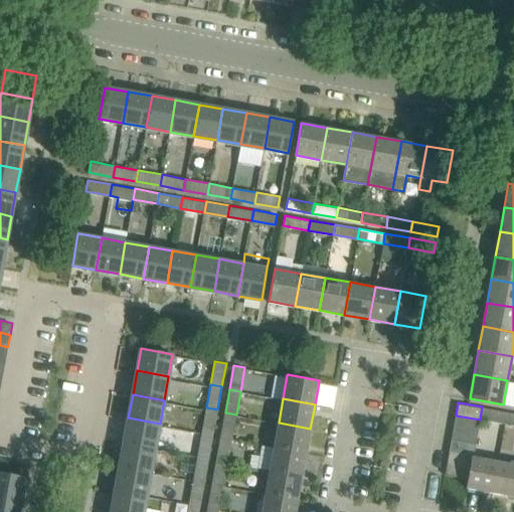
[(482,406),(480,418),(505,422),(507,411),(482,406)]
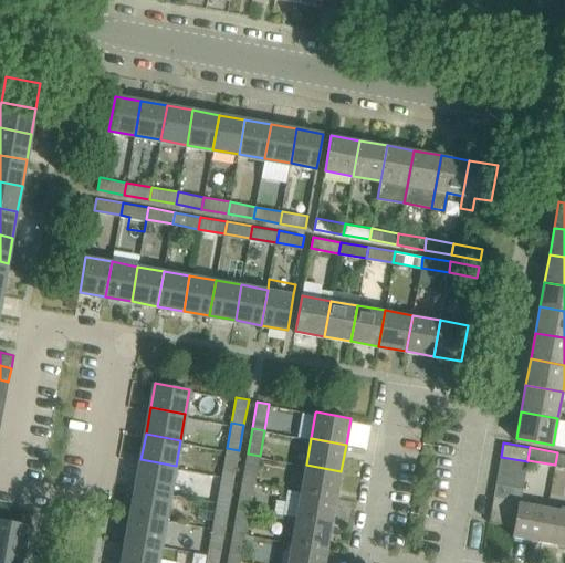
[(227,448),(222,475),(234,477),(239,450),(227,448)]
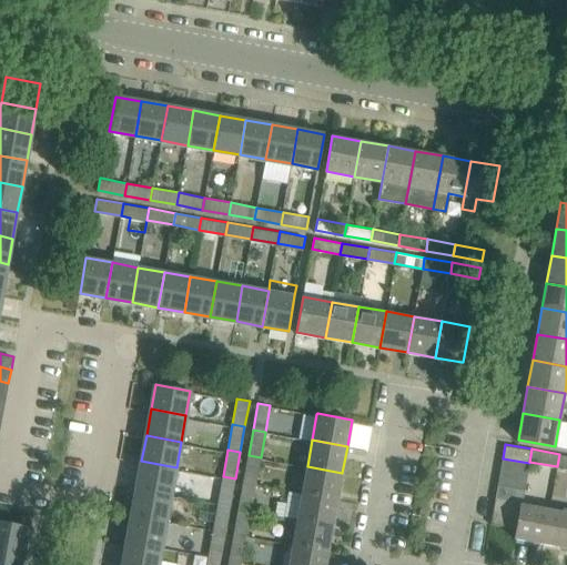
[(566,455),(559,454),(557,466),(566,467),(566,455)]
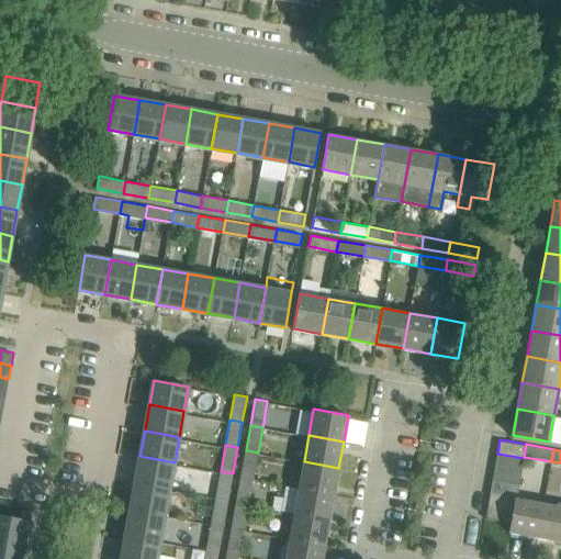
[(253,478),(258,453),(246,450),(240,477),(253,478)]
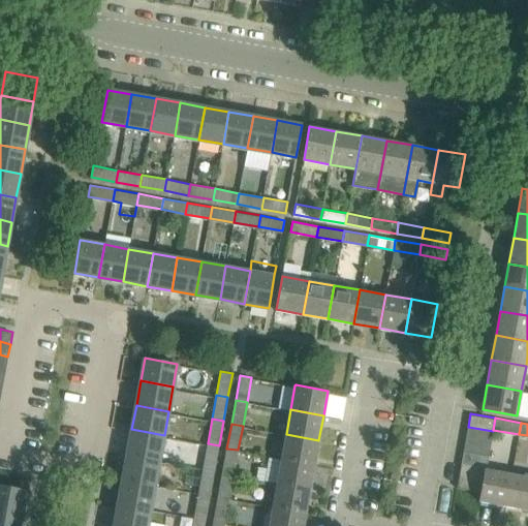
[(468,427),(466,438),(491,442),(493,431),(468,427)]
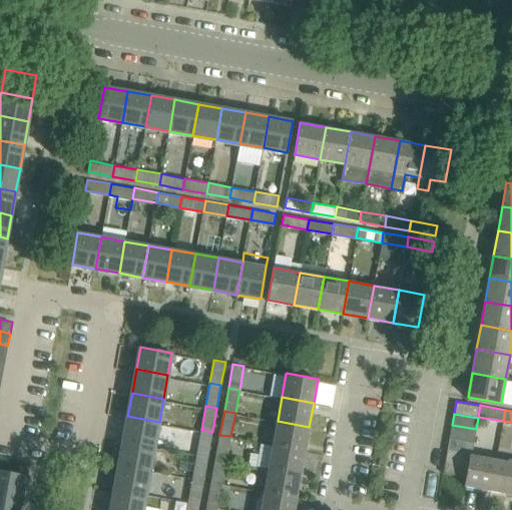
[(155,445),(159,422),(127,416),(123,439),(155,445)]
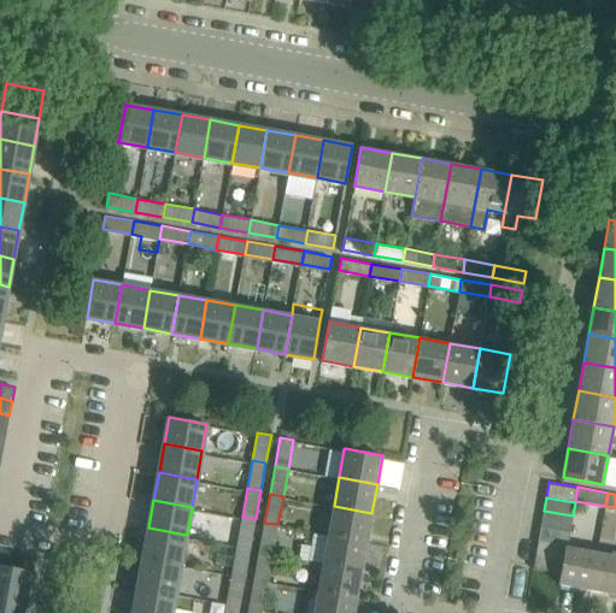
[(371,513),(334,506),(329,534),(367,541),(371,513)]
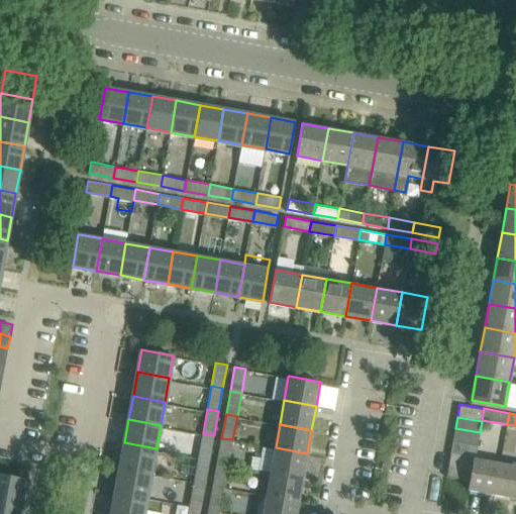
[(455,428),(453,440),(478,444),(480,432),(455,428)]
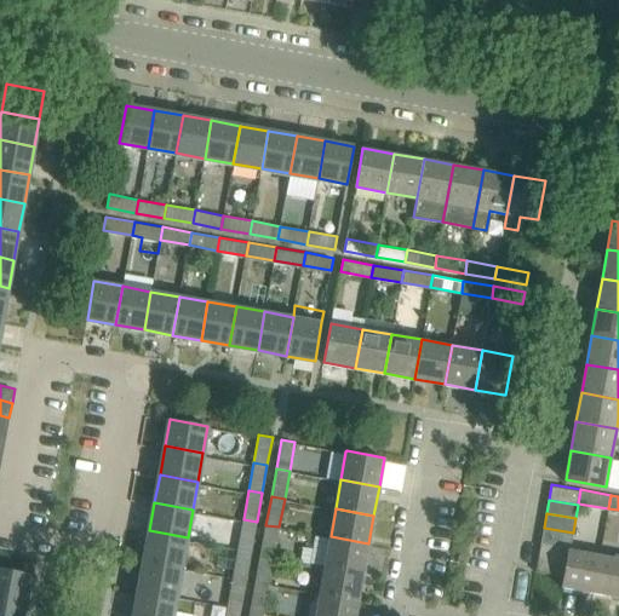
[(244,519),(238,547),(252,550),(257,522),(244,519)]
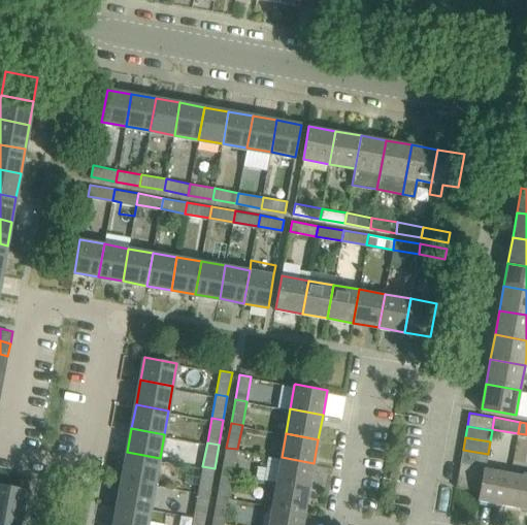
[(226,448),(222,471),(233,473),(237,449),(226,448)]
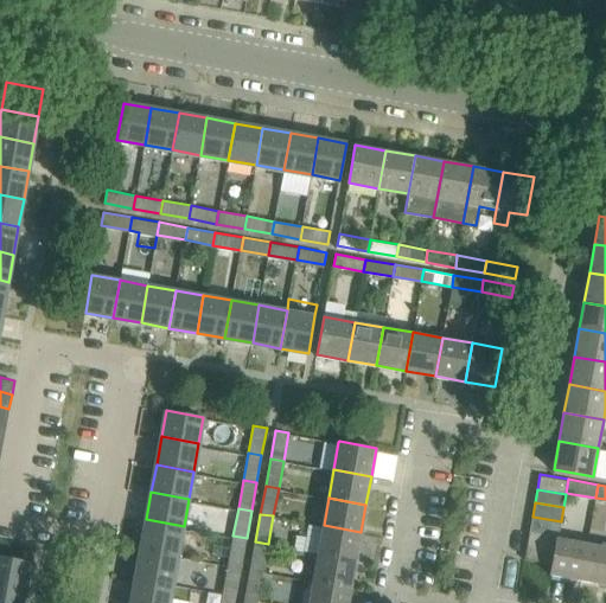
[(533,517),(530,530),(557,534),(561,521),(533,517)]
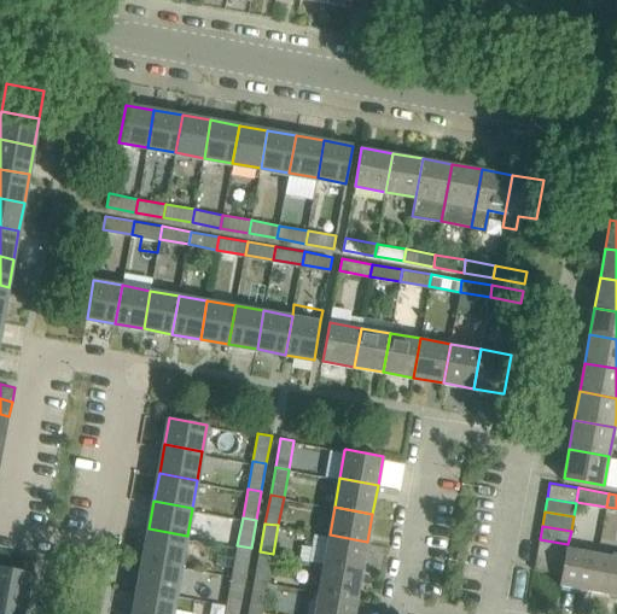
[(149,528),(144,557),(181,565),(187,536),(149,528)]
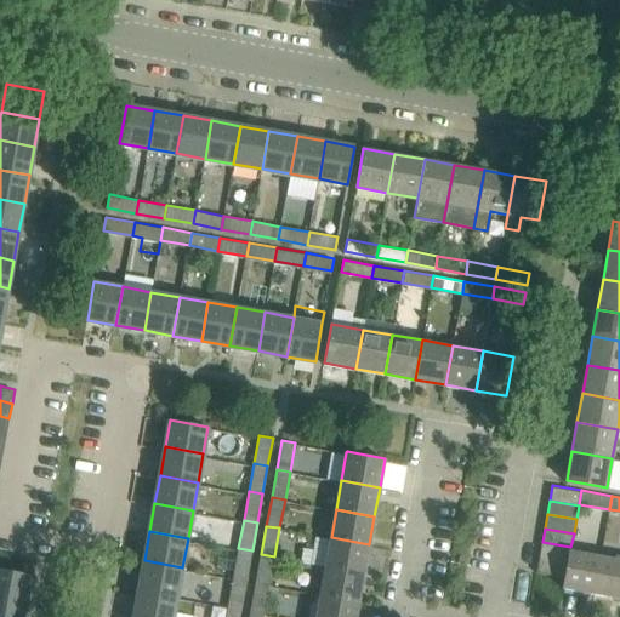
[(364,572),(369,544),(331,537),(326,566),(364,572)]
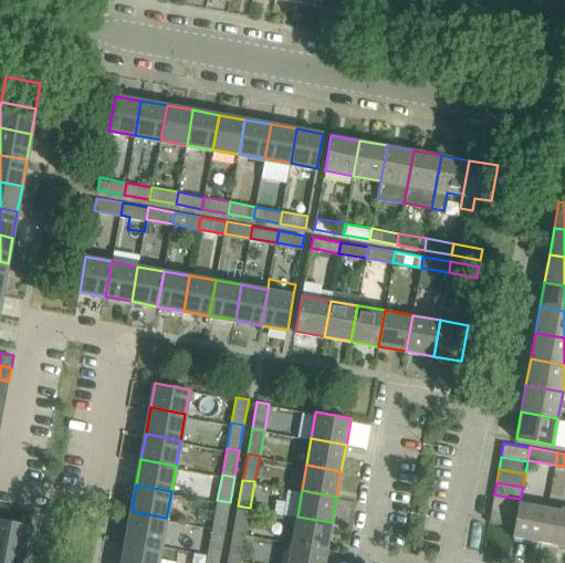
[(494,494),(492,508),(518,512),(520,503),(520,499),(494,494)]
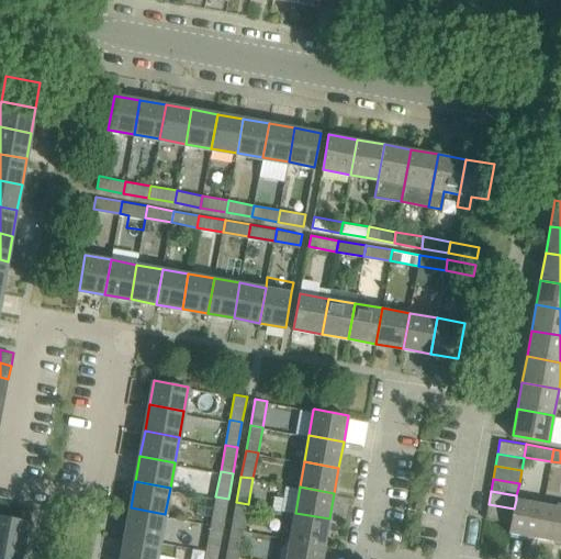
[(212,515),(211,523),(223,525),(228,499),(215,496),(206,494),(202,513),(212,515)]
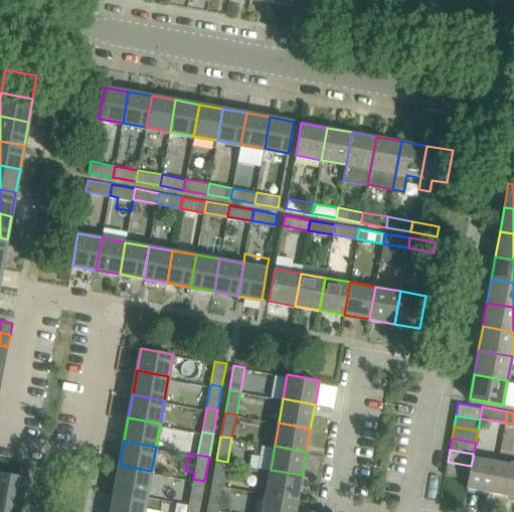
[(473,458),(471,466),(469,478),(467,488),(493,492),(498,462),(473,458)]
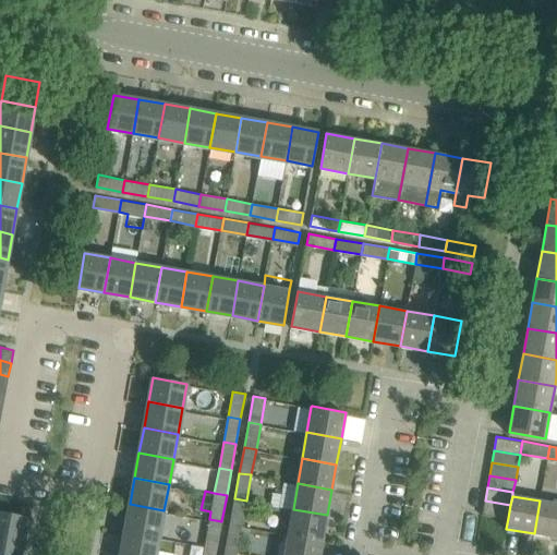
[(242,526),(246,501),(234,498),(230,523),(242,526)]
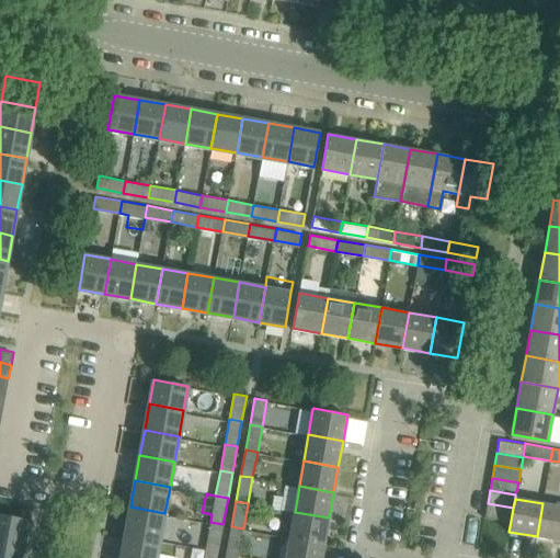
[(511,521),(513,508),(488,503),(484,516),(511,521)]
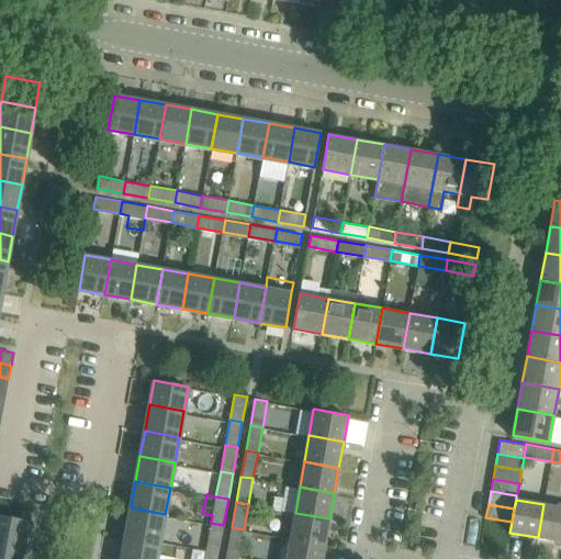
[(560,507),(543,504),(538,537),(560,541),(560,507)]
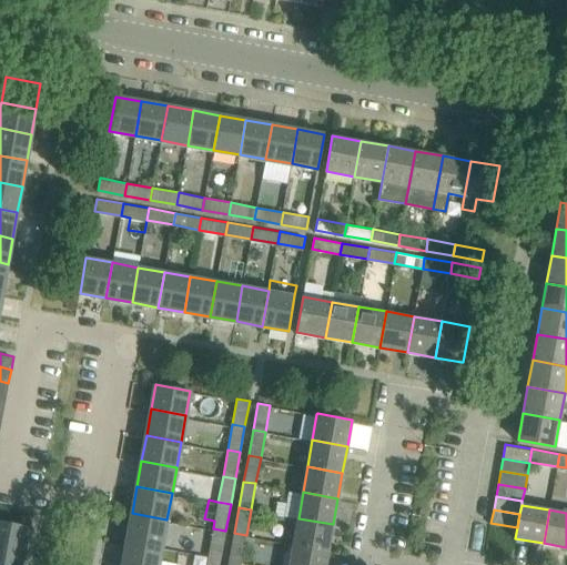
[(162,545),(166,520),(132,513),(128,538),(162,545)]
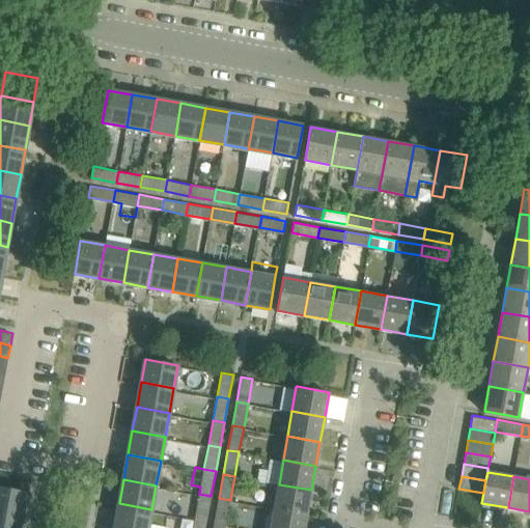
[(279,484),(274,508),(307,515),(311,490),(279,484)]
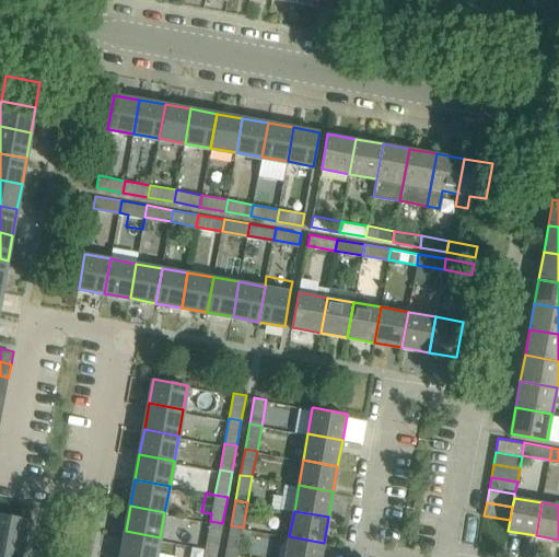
[(0,538),(23,544),(28,519),(0,513),(0,538)]
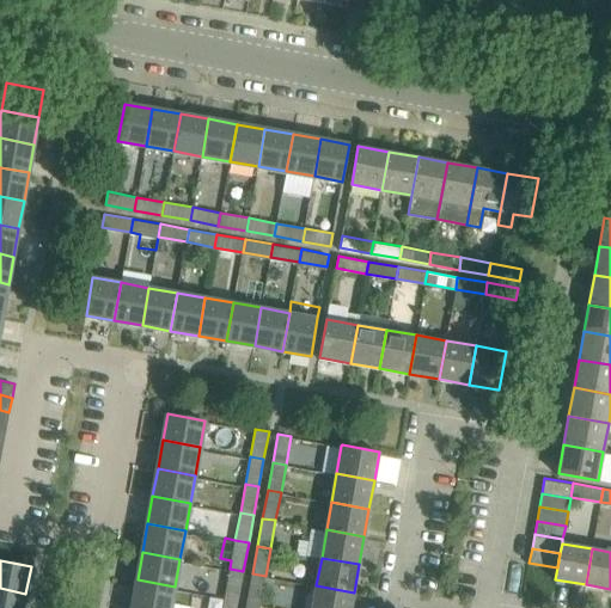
[(230,569),(225,596),(238,599),(243,571),(230,569)]
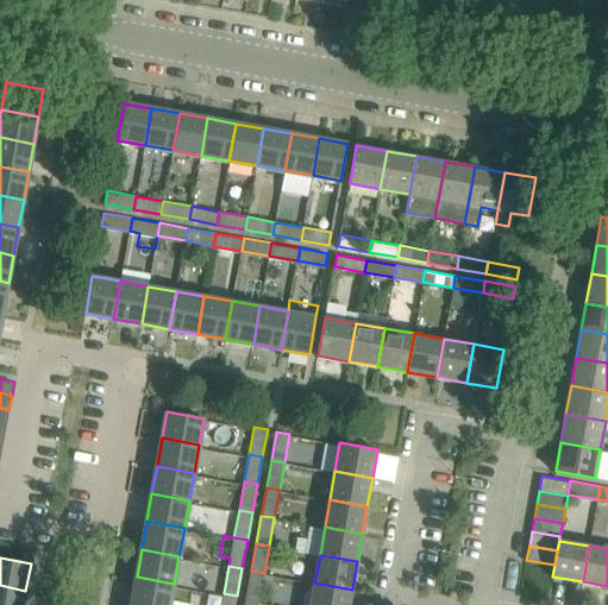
[(251,571),(246,599),(259,602),(264,573),(251,571)]
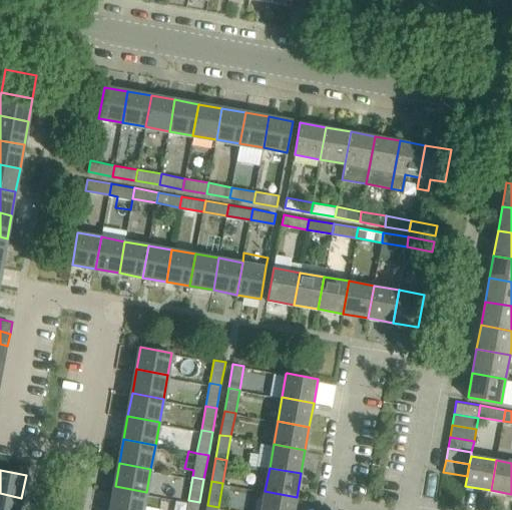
[(115,486),(110,509),(112,509),(142,509),(146,492),(115,486)]
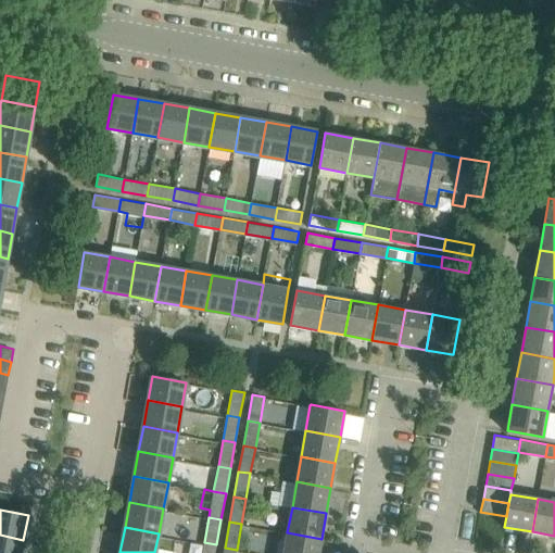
[(318,552),(322,539),(287,532),(284,552),(318,552)]
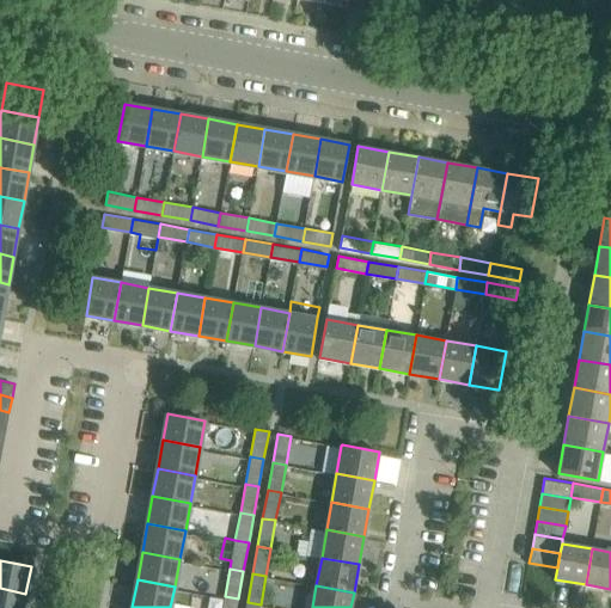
[(0,607),(23,607),(25,594),(0,588),(0,607)]
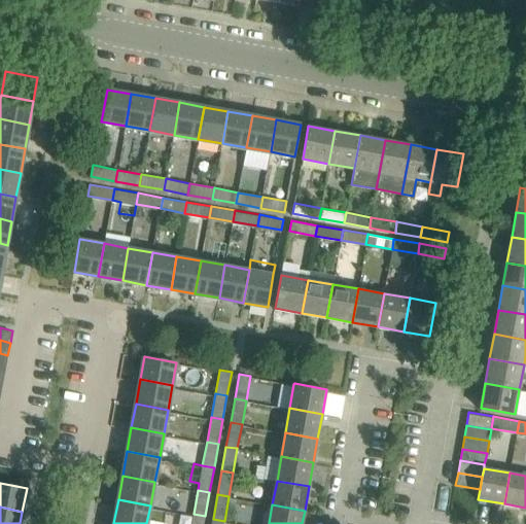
[(194,514),(191,523),(203,523),(205,516),(194,514)]
